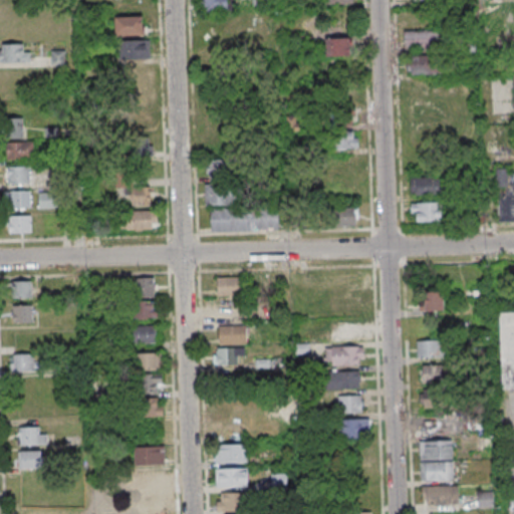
[(199,0),(200,11),(233,11),(232,0),(199,0)]
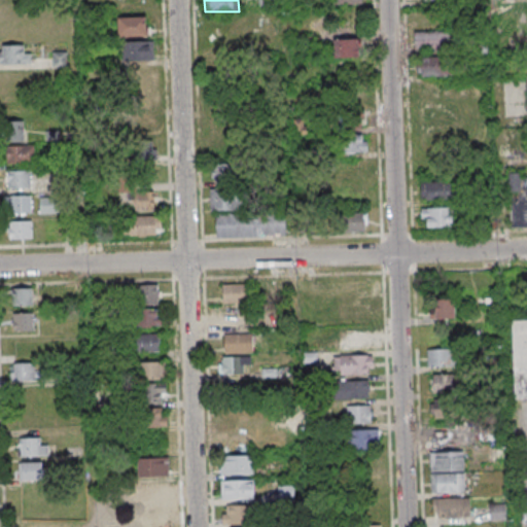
[(146,16),(117,16),(117,36),(146,36),(146,16)]
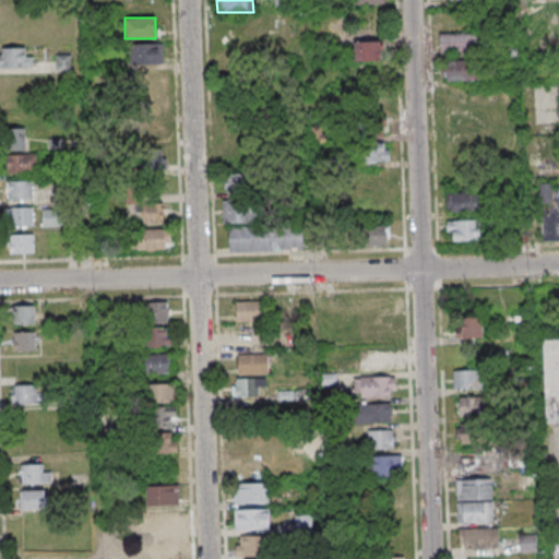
[(439,33),(439,52),(475,52),(475,33),(439,33)]
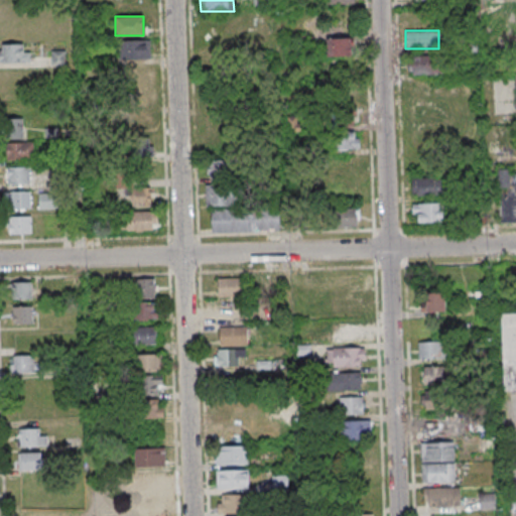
[(326,56),(352,56),(352,38),(326,38),(326,56)]
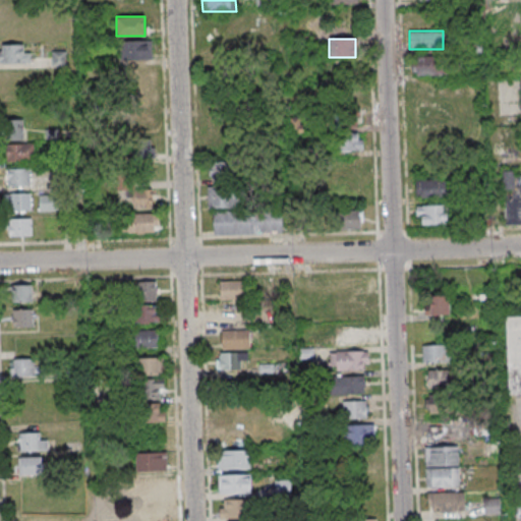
[(122,59),(153,59),(153,41),(122,41),(122,59)]
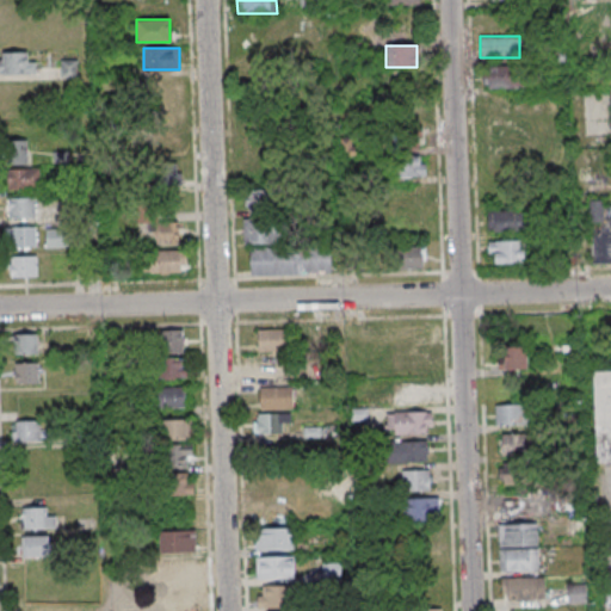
[(37,61),(29,61),(29,53),(0,51),(0,73),(37,73),(37,61)]
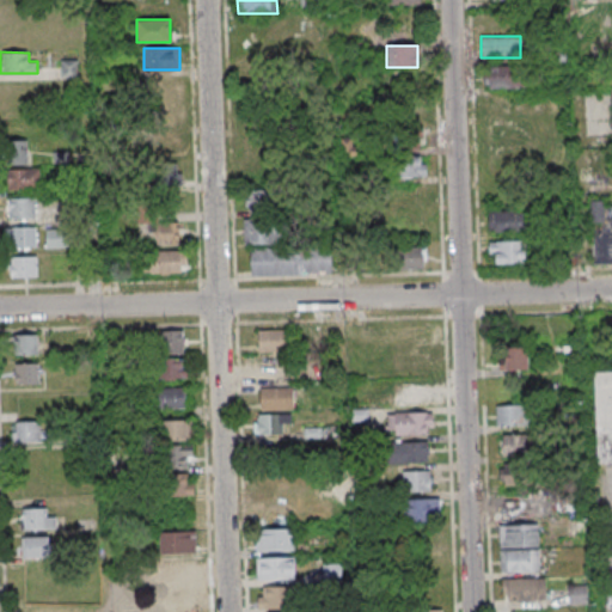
[(78,78),(78,60),(61,60),(61,78),(78,78)]
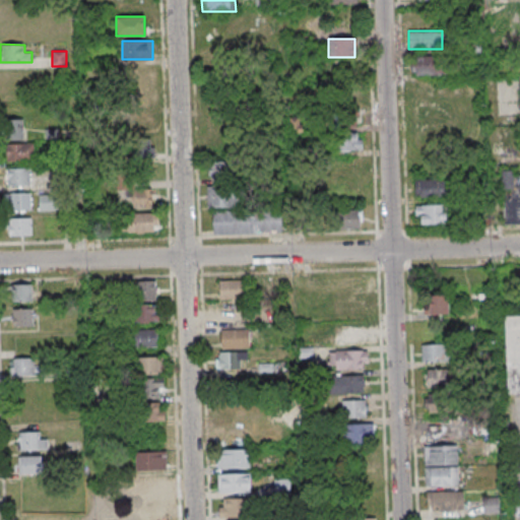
[(413,75),(443,75),(443,56),(413,56),(413,75)]
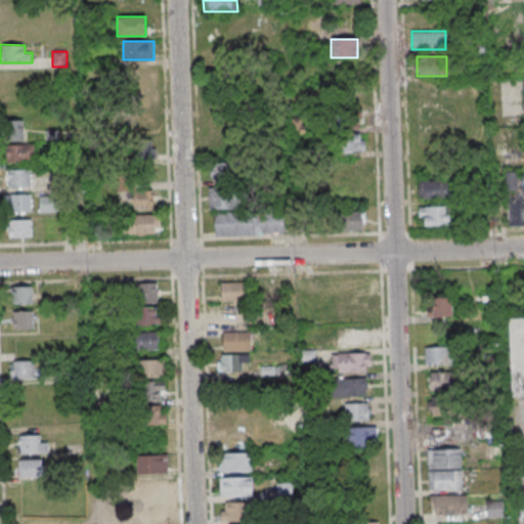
[(128,157),(150,157),(150,117),(129,116),(128,157)]
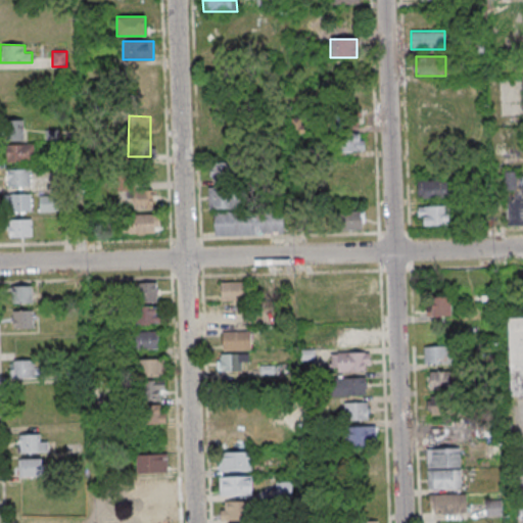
[(302,119),(292,119),(292,133),(302,133),(302,119)]
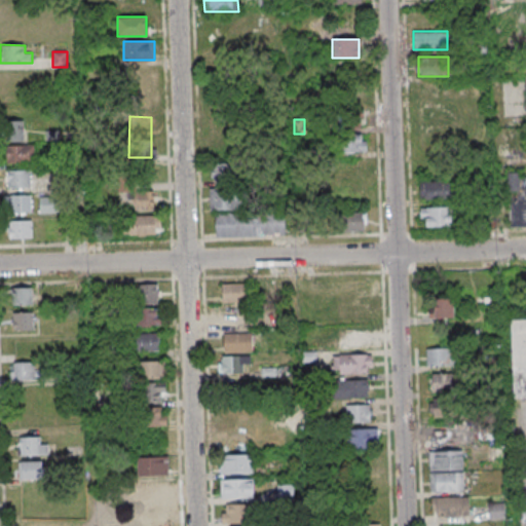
[(25,120),(7,120),(7,141),(25,141),(25,120)]
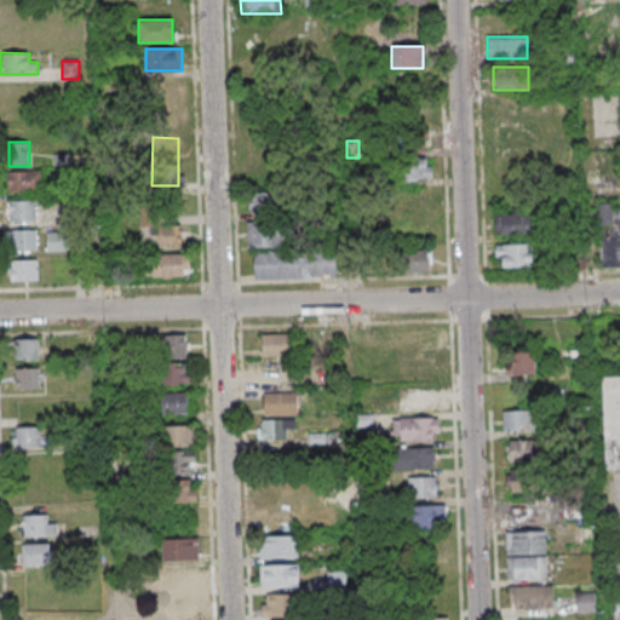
[(431,159),(405,159),(405,179),(431,179),(431,159)]
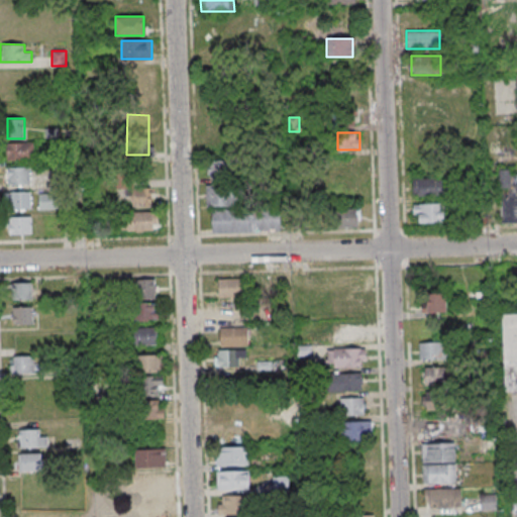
[(7,160),(34,160),(34,142),(7,142),(7,160)]
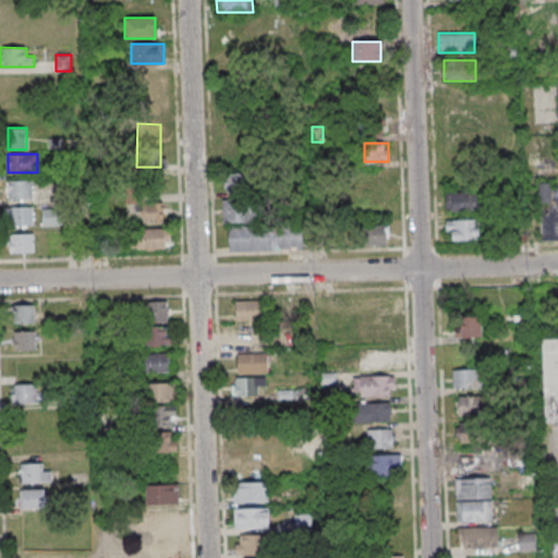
[(223,193),(250,193),(250,172),(223,172),(223,193)]
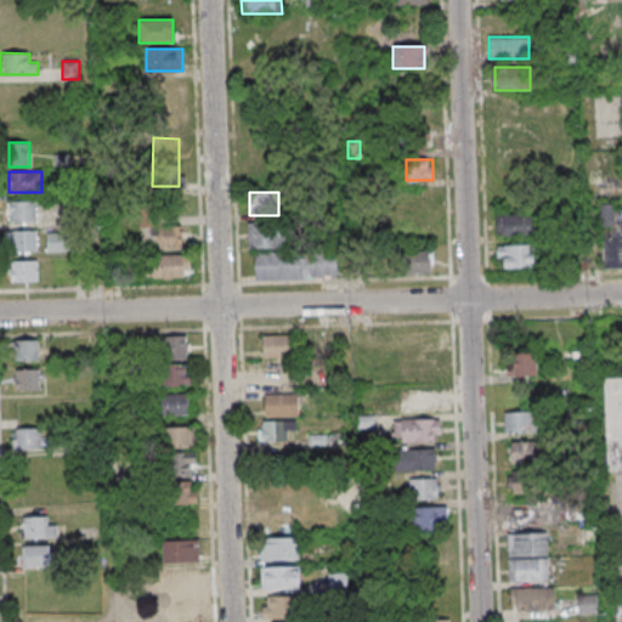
[(37,221),(37,201),(9,201),(9,221),(37,221)]
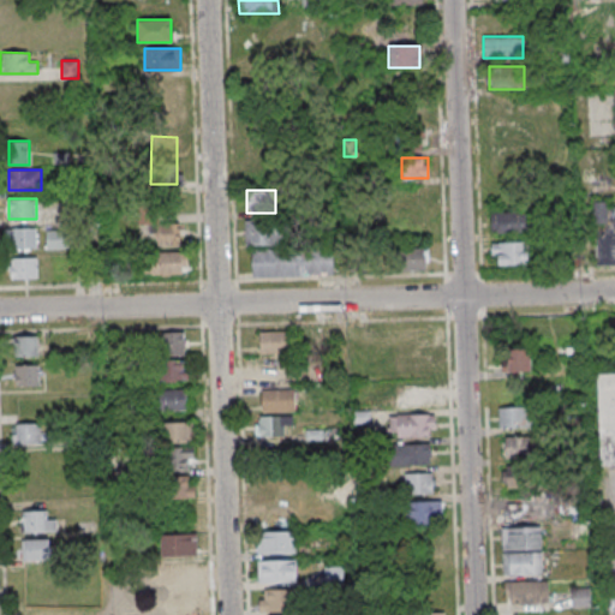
[(614,203),(593,204),(595,266),(614,264),(614,203)]
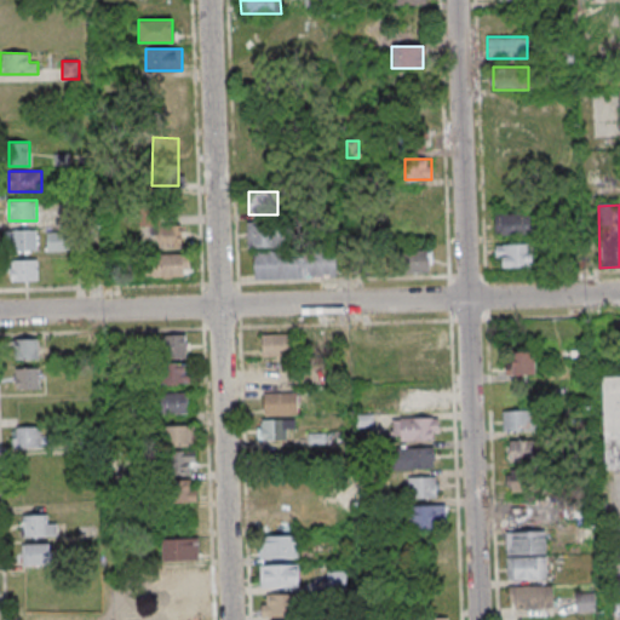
[(530,214),(494,214),(494,235),(530,235),(530,214)]
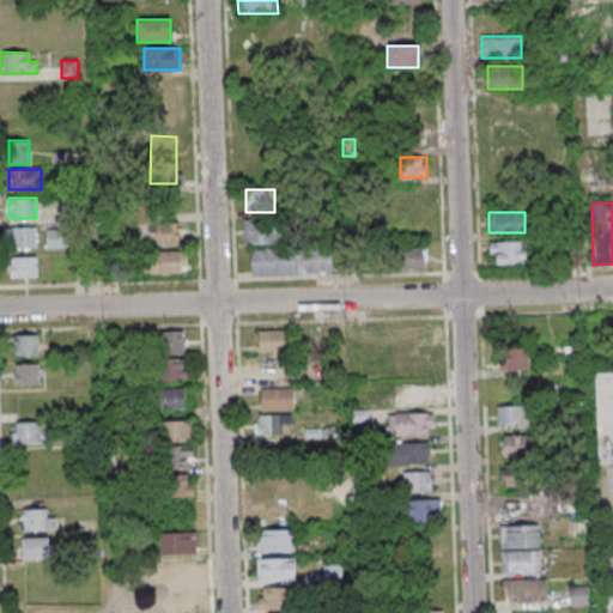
[(244,244),(280,244),(280,219),(244,219),(244,244)]
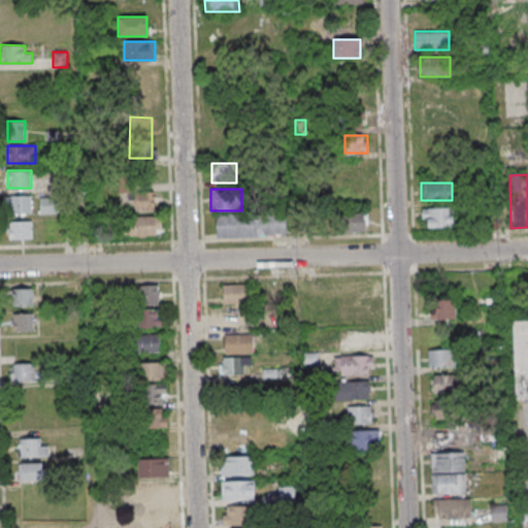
[(155,211),(155,191),(130,191),(130,211),(155,211)]
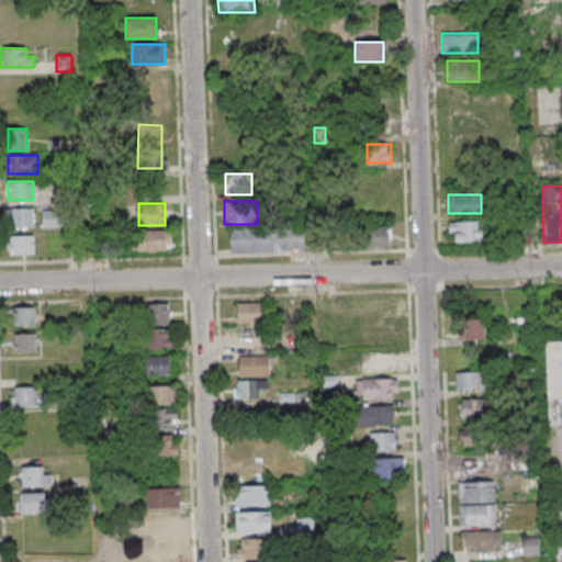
[(34,228),(34,208),(9,208),(9,228),(34,228)]
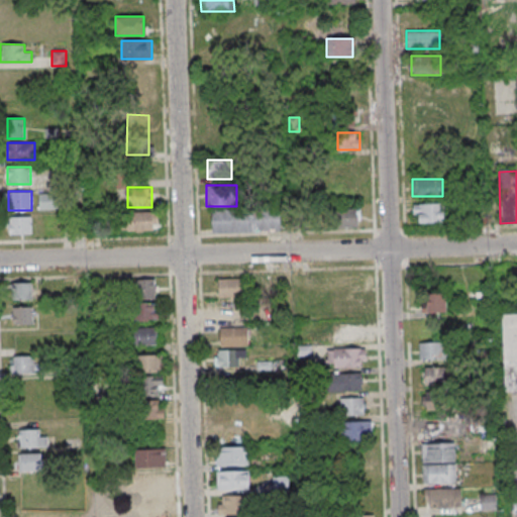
[(38,210),(59,210),(59,193),(38,193),(38,210)]
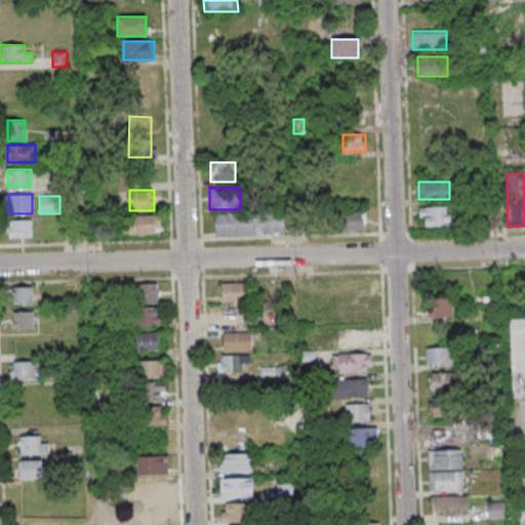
[(420,207),(420,226),(451,226),(451,207),(420,207)]
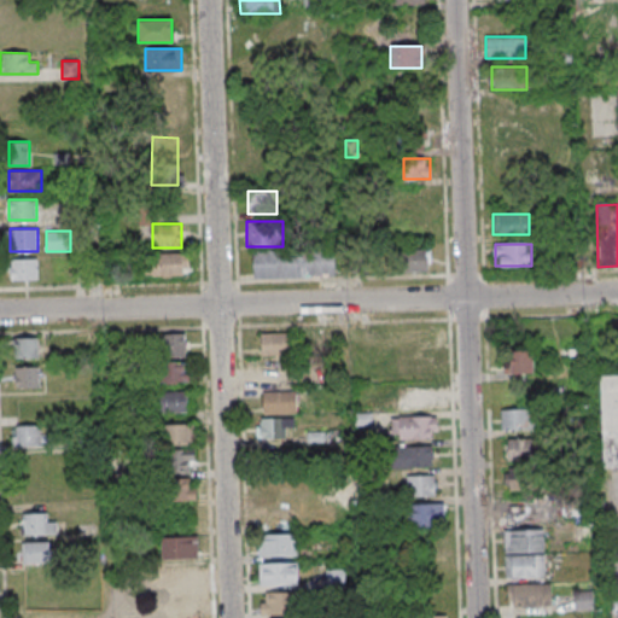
[(254,278),(334,278),(334,251),(254,251),(254,278)]
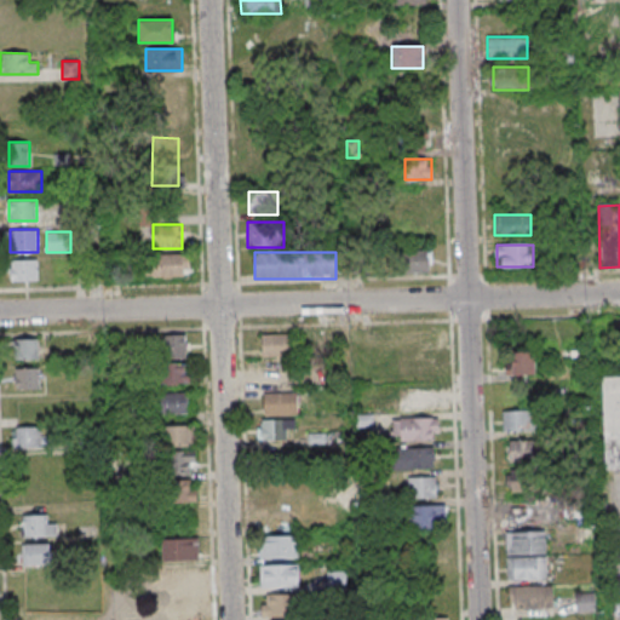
[(397,273),(431,273),(431,252),(397,252),(397,273)]
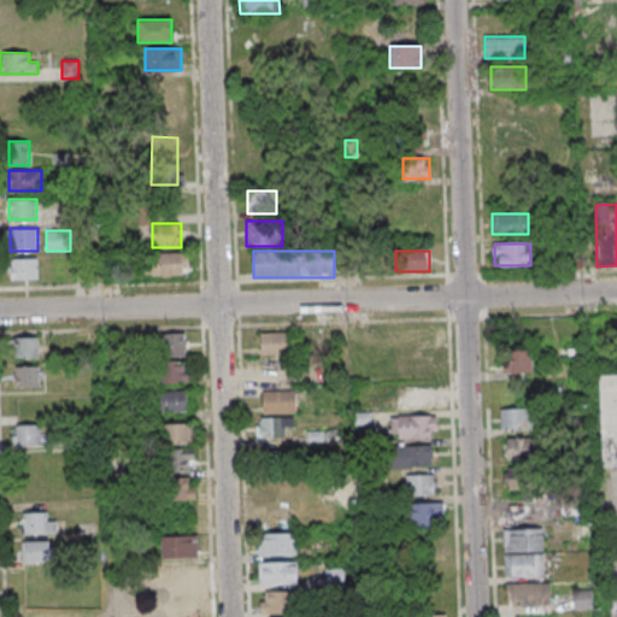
[(187,253),(150,253),(150,276),(187,276),(187,253)]
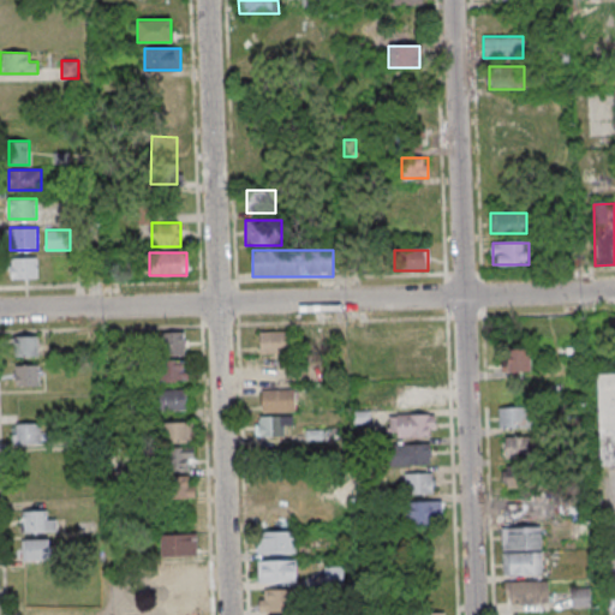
[(10,279),(39,279),(39,257),(10,257),(10,279)]
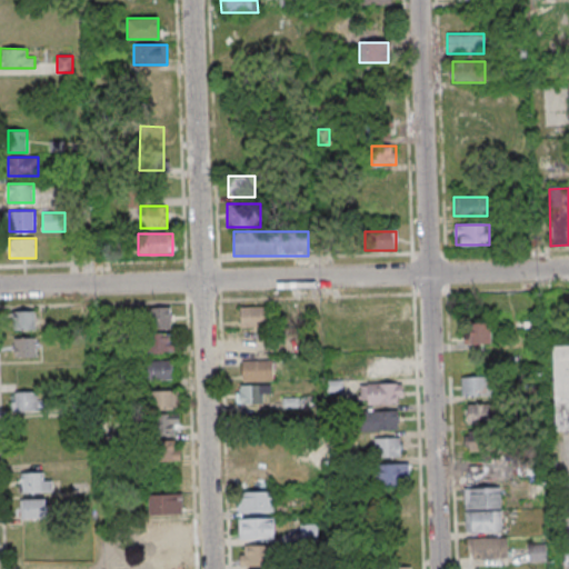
[(270,327),(270,307),(240,307),(240,327),(270,327)]
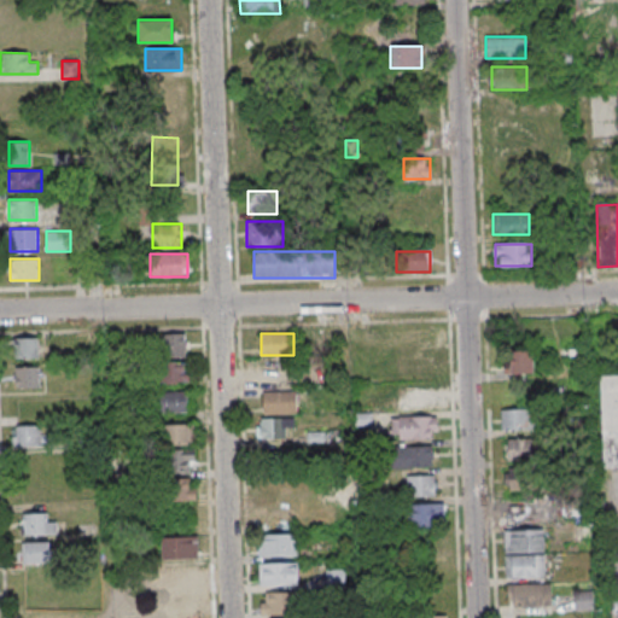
[(186,359),(186,334),(163,334),(163,359),(186,359)]
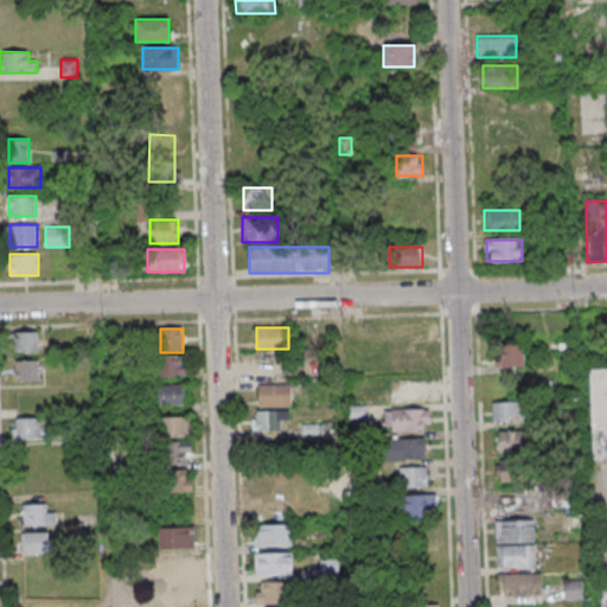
[(16,332),(16,352),(38,352),(38,332),(16,332)]
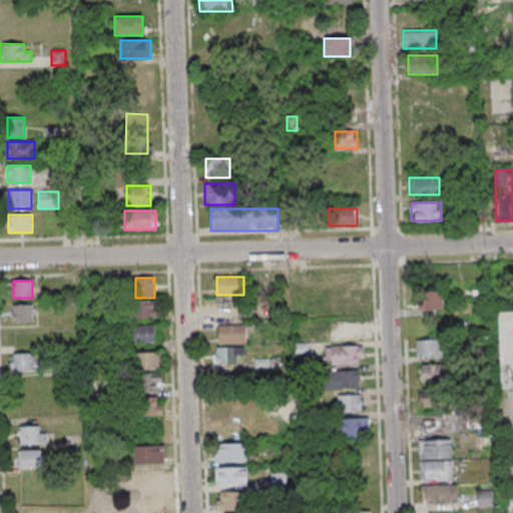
[(420,291),(420,311),(443,311),(443,291),(420,291)]
